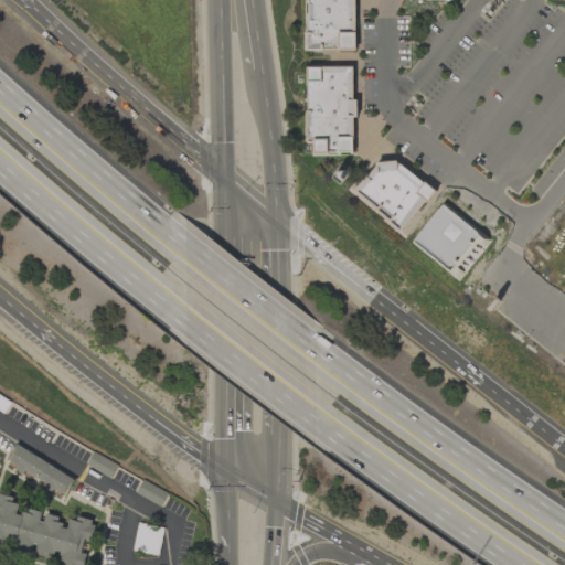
[(353,50),(352,0),(306,0),(306,50),(353,50)]
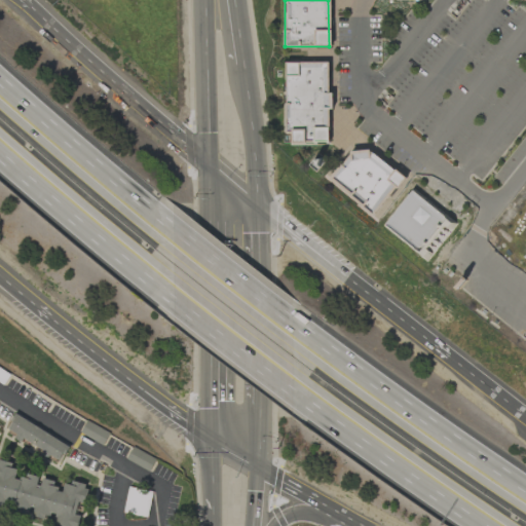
[(329,63),(285,62),(285,133),(291,133),(291,142),(327,142),(327,108),(329,108),(329,63)]
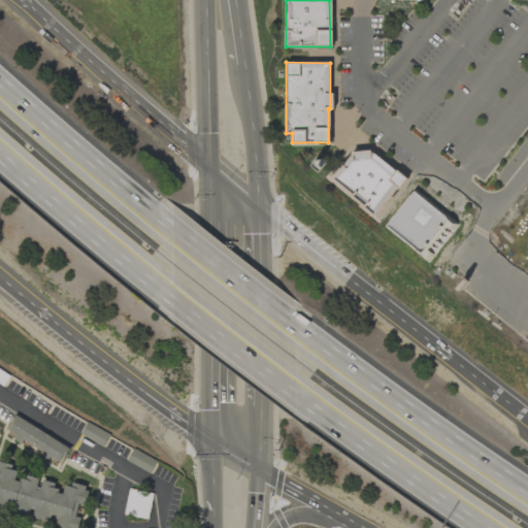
[(402,178),(357,144),(329,182),(374,216),(402,178)]
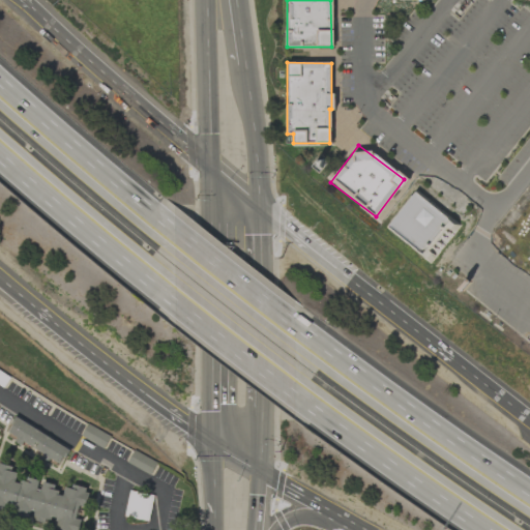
[(386,229),(431,262),(436,255),(432,253),(440,242),(438,240),(446,230),(448,231),(454,223),(414,192),(386,229)]
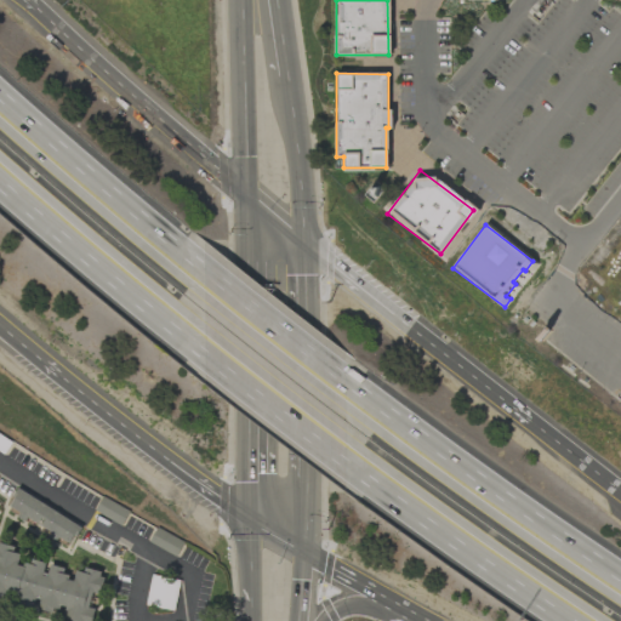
[(49,536),(68,547),(80,524),(17,490),(9,506),(20,512),(17,516),(50,533),(49,536)]
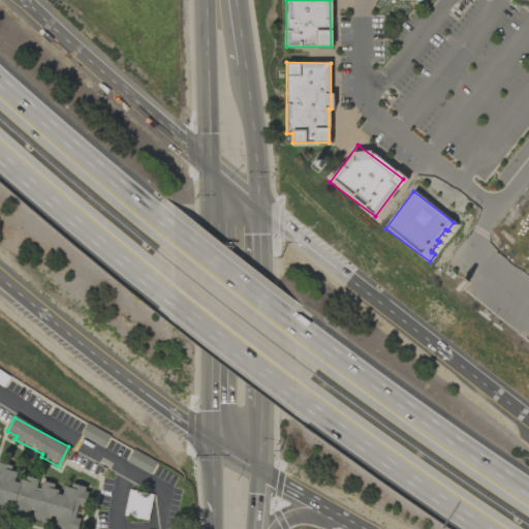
[(110,435),(86,424),(80,436),(104,447),(110,435)]
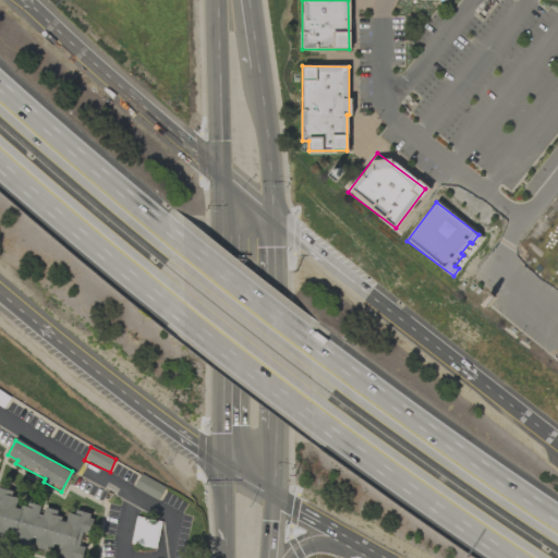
[(89,511),(68,514),(59,510),(45,508),(41,506),(35,505),(16,507),(13,490),(3,489),(0,489),(0,540),(33,547),(33,548),(39,549),(58,546),(59,557),(82,557),(85,546),(81,545),(83,535),(91,533),(93,525),(89,511)]
